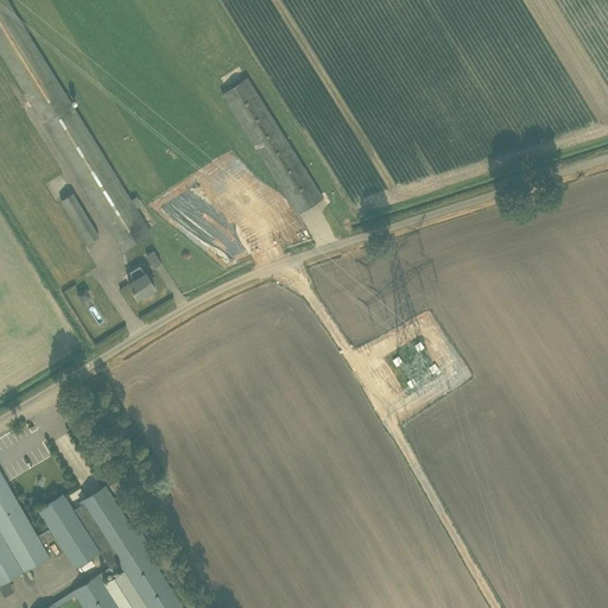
[(323,198),(247,77),(221,93),(298,214),(323,198)]
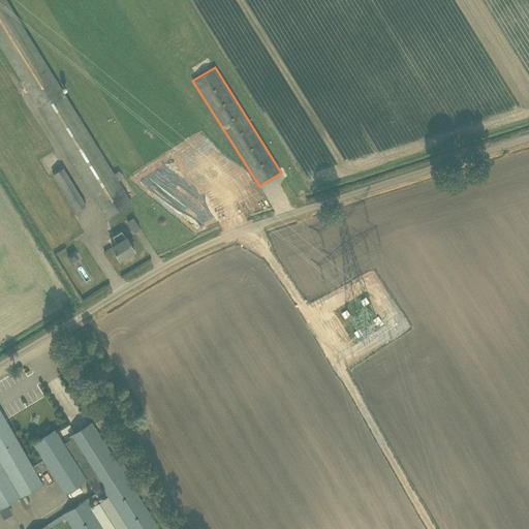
[(86,206),(81,196),(62,167),(53,174),(76,212),(86,206)]
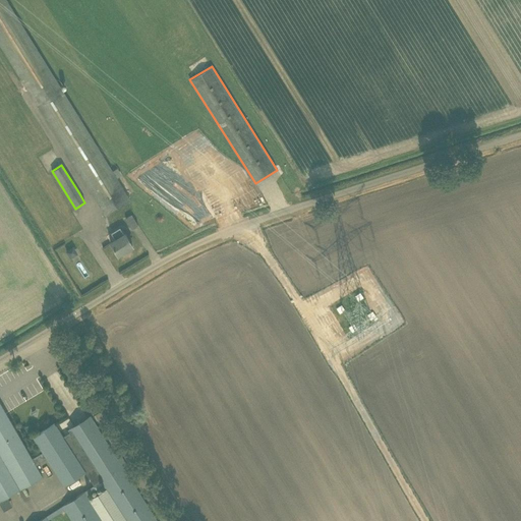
[(125,218),(126,220),(132,229),(137,225),(131,215),(125,218)]
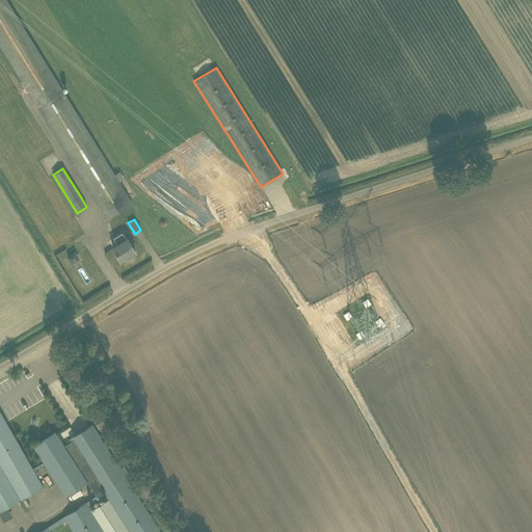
[(117,244),(112,247),(121,261),(135,251),(127,238),(126,239),(122,232),(113,237),(117,244)]
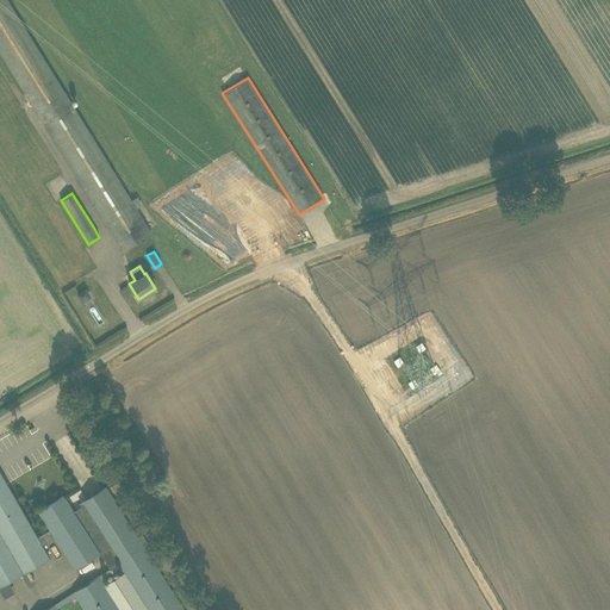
[(87,288),(78,291),(80,300),(89,297),(87,288)]
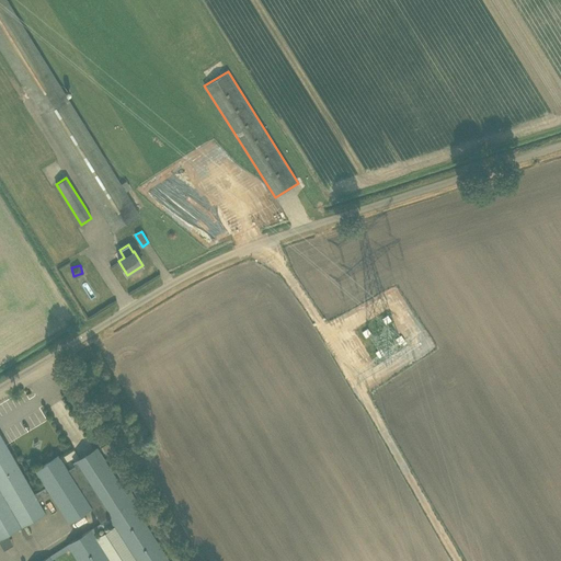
[(38,500),(50,493),(70,522),(92,507),(101,521),(37,560),(50,560),(69,548),(77,560),(111,560),(93,534),(111,522),(136,560),(169,560),(135,506),(139,504),(130,490),(126,493),(98,449),(75,465),(76,466),(68,470),(58,456),(35,470),(46,487),(34,493),(0,434),(0,539),(46,513),(38,500)]
